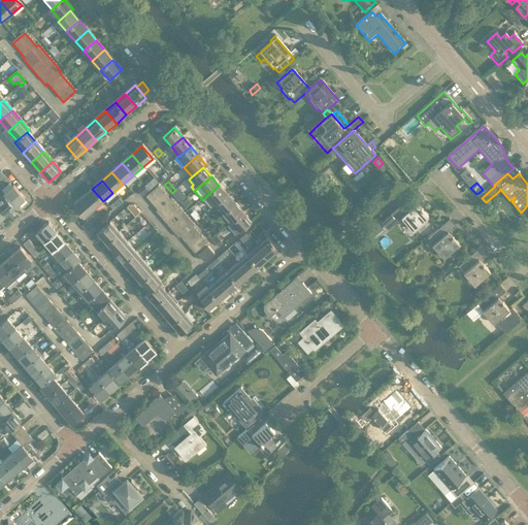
[(216,204),(227,195),(219,186),(202,200),(210,209),(216,205),(216,204)]
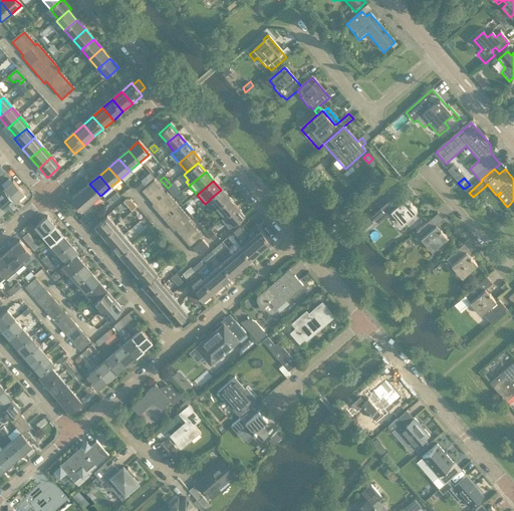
[(15,203),(24,195),(12,183),(3,190),(15,203)]
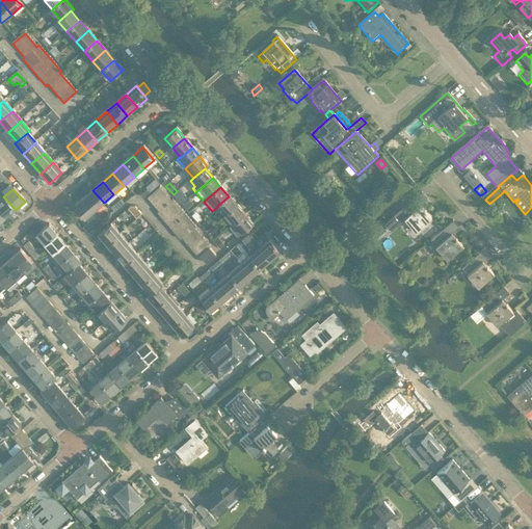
[(171,201),(170,202),(159,189),(147,200),(158,213),(156,214),(180,241),(181,240),(197,258),(209,247),(193,229),(195,228),(171,201)]
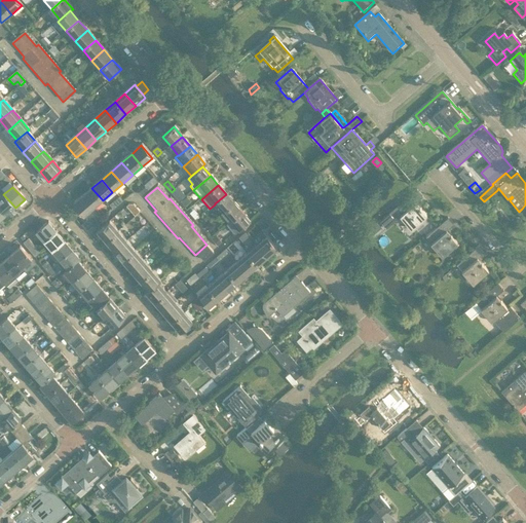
[(92,210),(103,200),(91,188),(82,197),(92,210)]
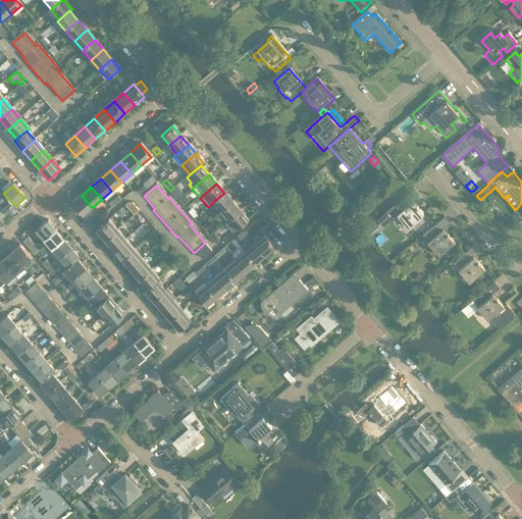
[(413,204),(420,198),(414,191),(377,222),(383,229),(384,228),(398,217),(408,229),(424,216),(413,204)]
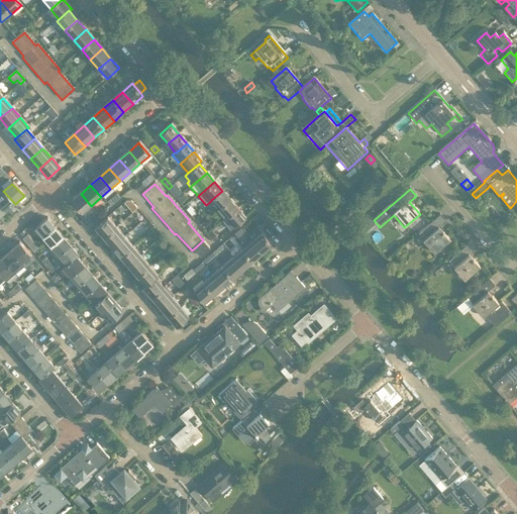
[(0,205),(6,212),(15,204),(3,191),(0,194),(0,205)]
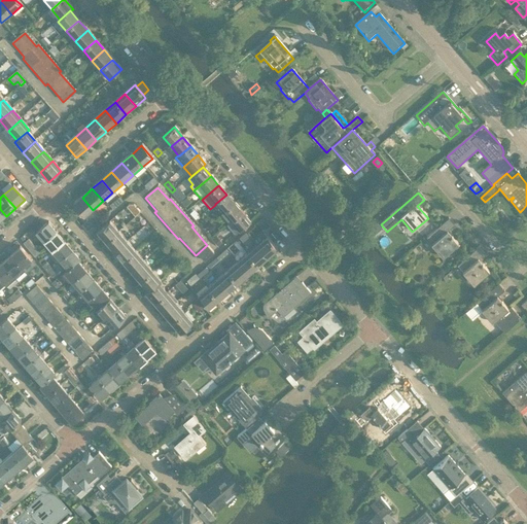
[(223,214),(235,204),(226,195),(215,204),(215,205),(223,214)]
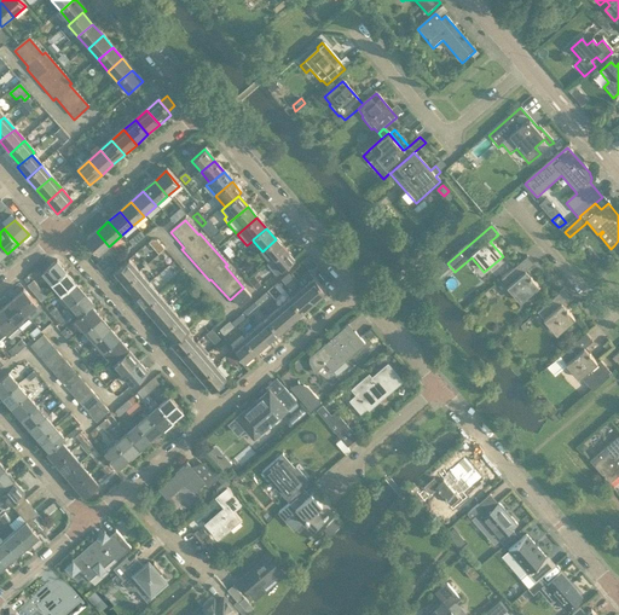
[(98,256),(109,247),(97,232),(85,242),(98,256)]
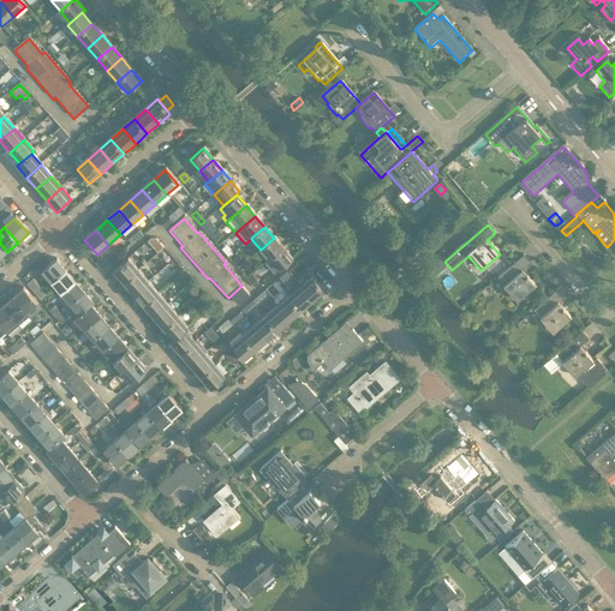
[(270,259),(284,249),(274,238),(261,250),(270,259)]
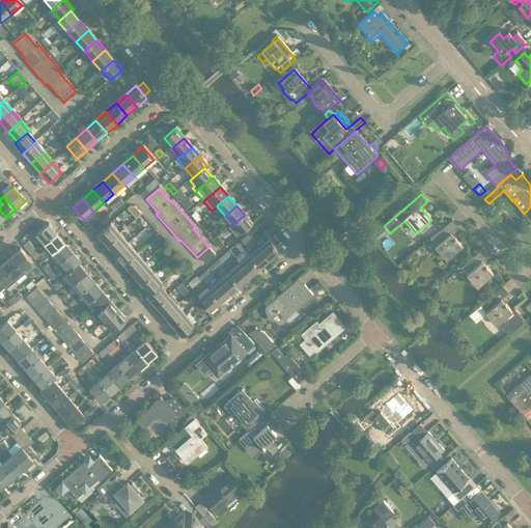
[(241,233),(252,224),(245,215),(233,224),(241,233)]
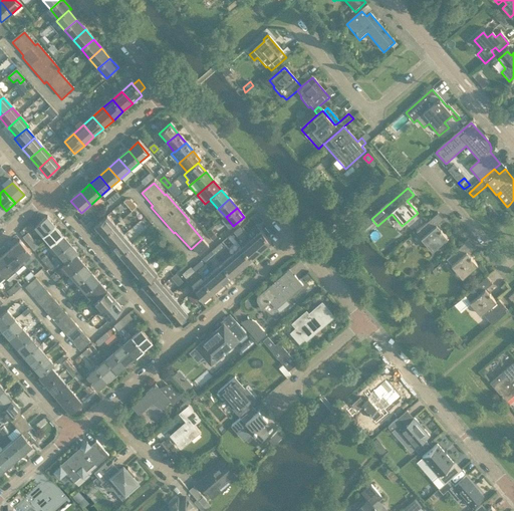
[(436,227),(443,221),(438,215),(417,233),(422,239),(421,240),(432,253),(448,240),(436,227)]
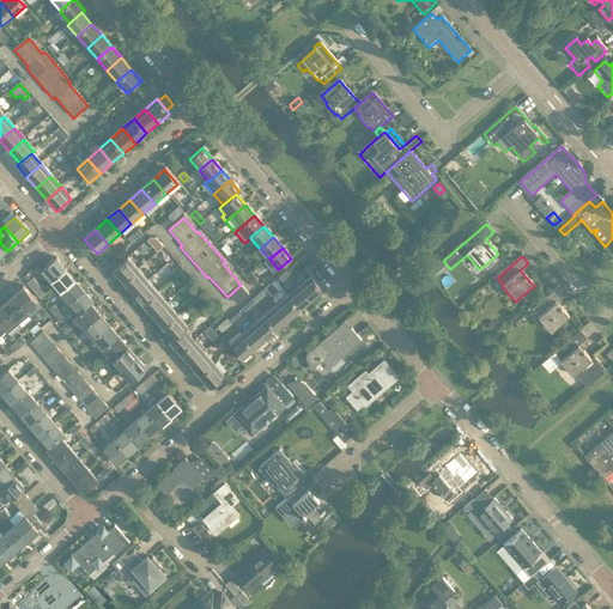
[(235,257),(231,261),(237,268),(241,265),(235,257)]
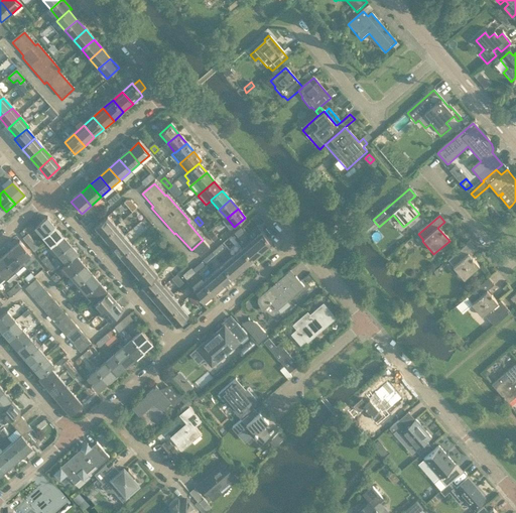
[(86,218),(80,224),(85,230),(91,224),(86,218)]
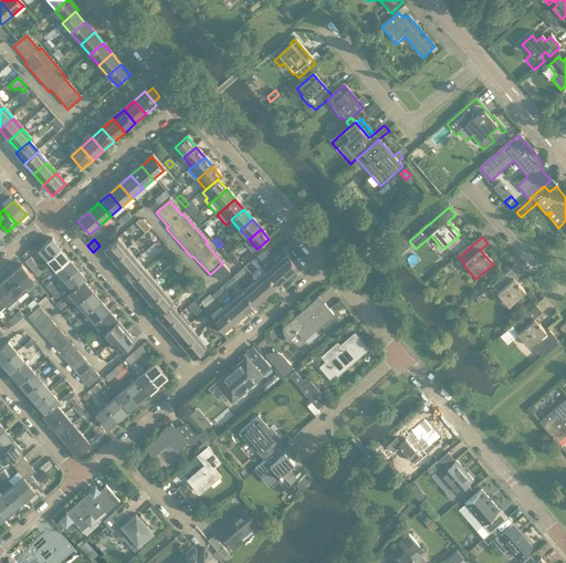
[(113,262),(126,250),(117,239),(104,251),(113,262)]
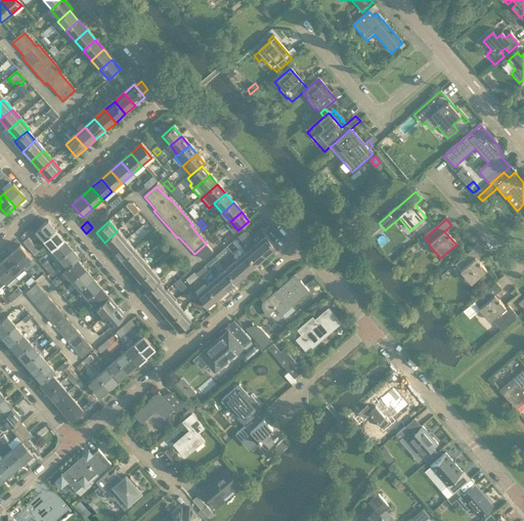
[(44,242),(56,231),(48,222),(36,232),(44,242)]
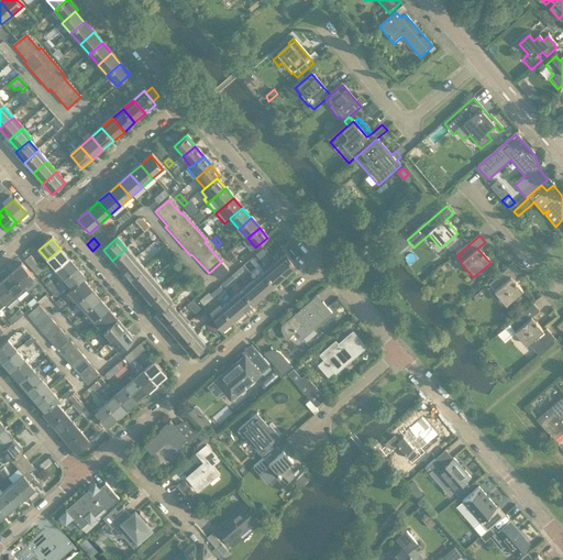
[(55,270),(69,259),(61,249),(47,260),(53,267),(55,270)]
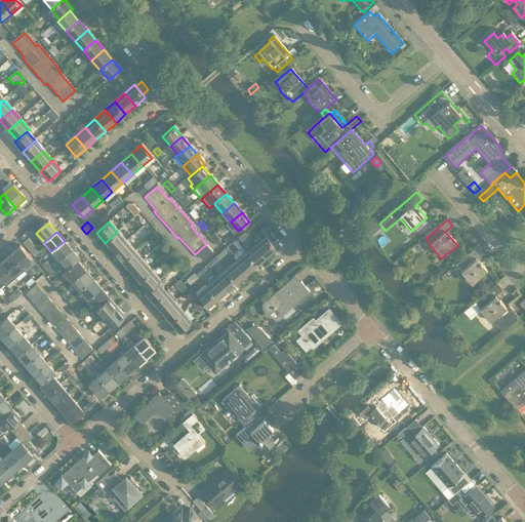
[(114,252),(126,242),(117,232),(105,243),(114,252)]
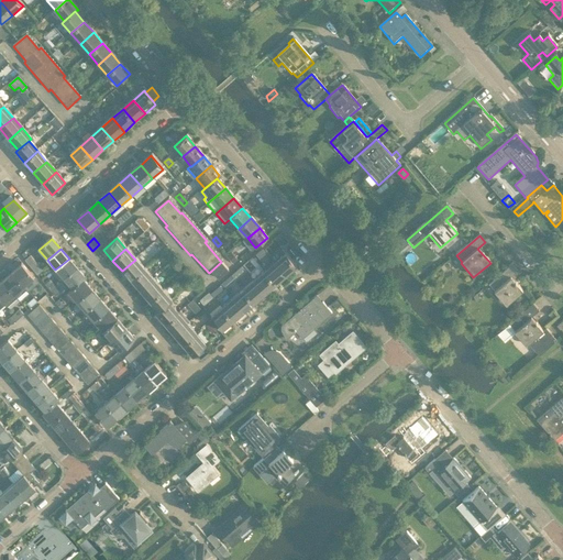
[(227,259),(233,266),(238,262),(231,254),(227,259)]
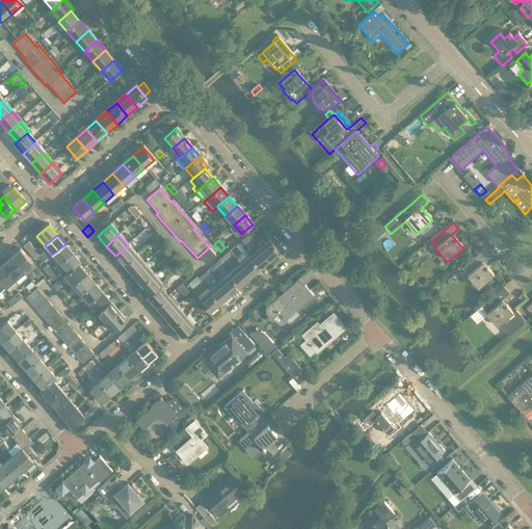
[(270,262),(280,253),(269,240),(259,249),(270,262)]
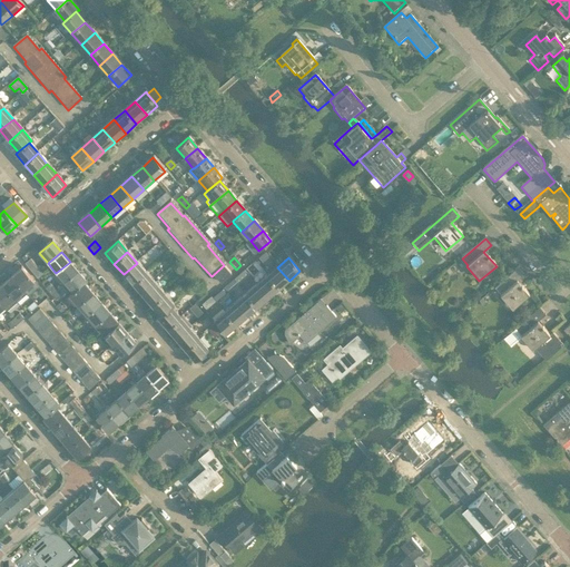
[(33,275),(39,271),(30,261),(26,265),(33,275)]
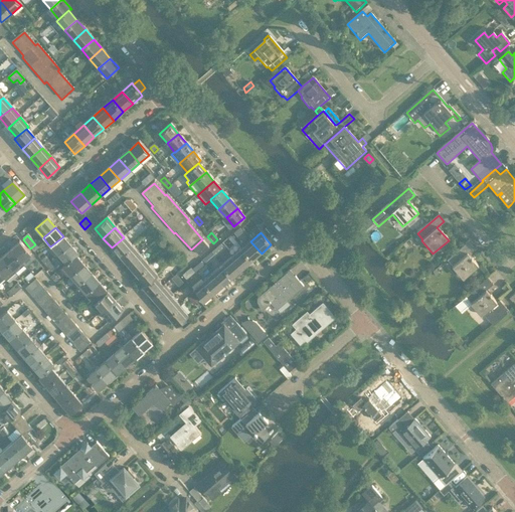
[(58,256),(70,245),(63,236),(50,246),(58,256)]
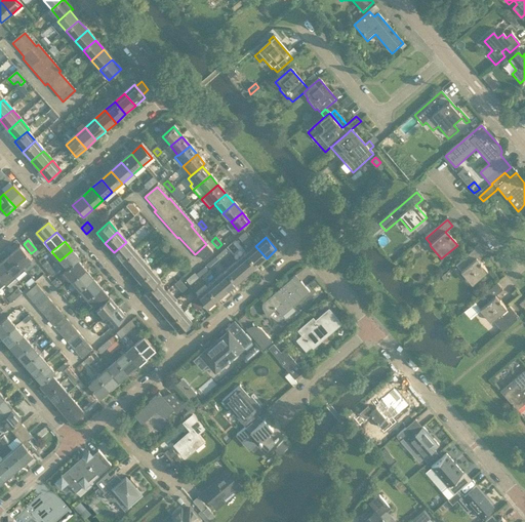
[(122,263),(134,251),(126,242),(114,252),(122,263)]
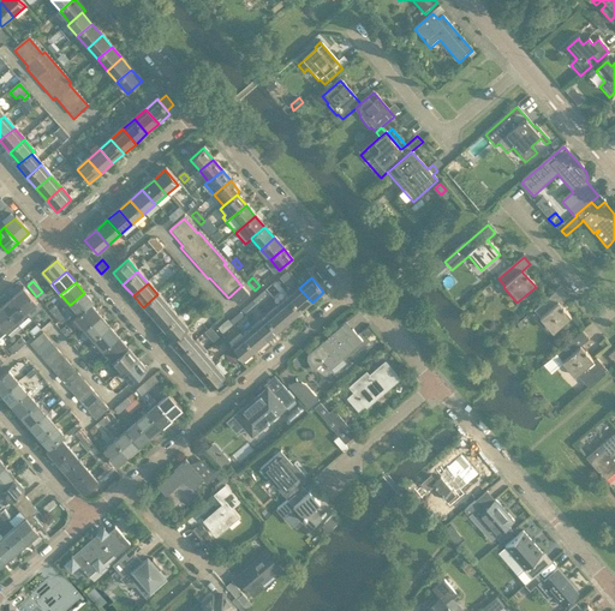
[(238,306),(249,297),(240,287),(230,297),(238,306)]
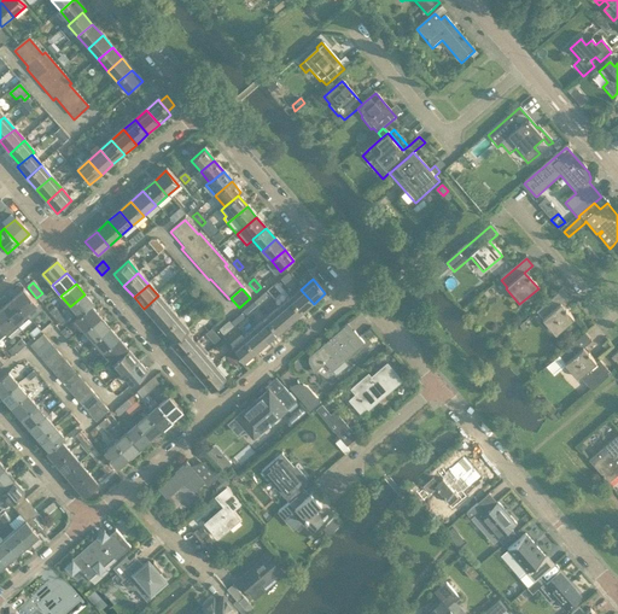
[(302,314),(314,304),(301,290),(290,299),(302,314)]
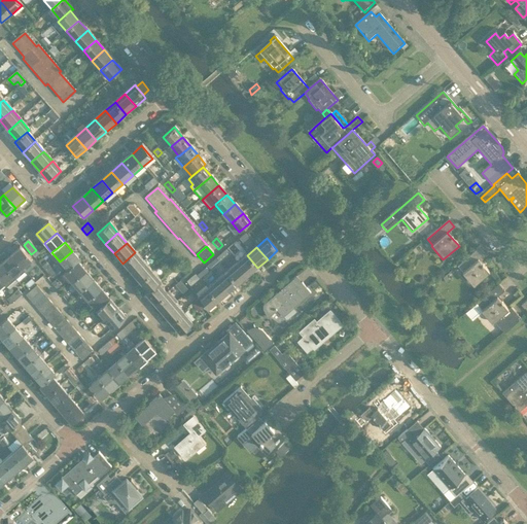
[(22,269),(31,262),(20,248),(10,255),(22,269)]
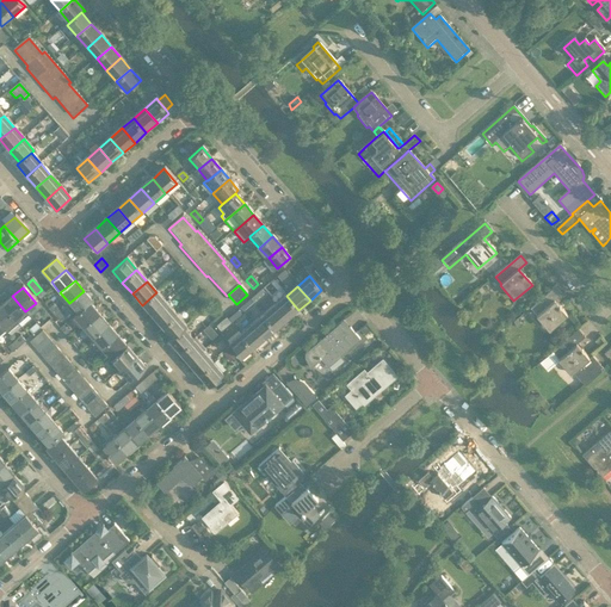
[(555,302),(563,295),(556,287),(531,309),(537,316),(536,317),(549,333),(568,317),(555,302)]
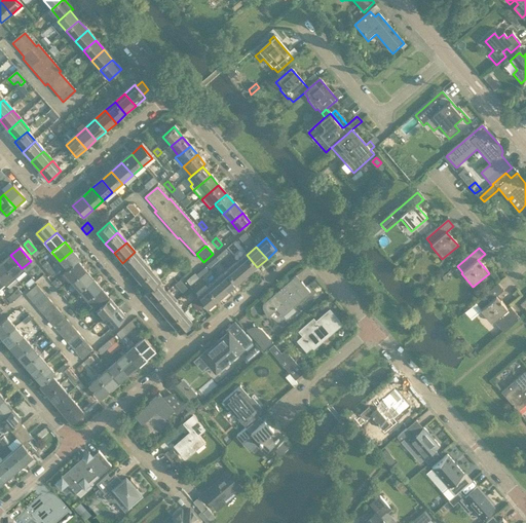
[(35,258),(40,254),(36,250),(31,254),(35,258)]
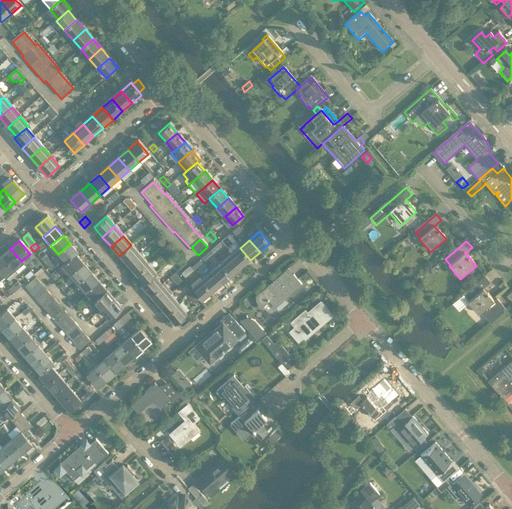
[(76,254),(78,252),(70,244),(58,254),(66,263),(76,254)]
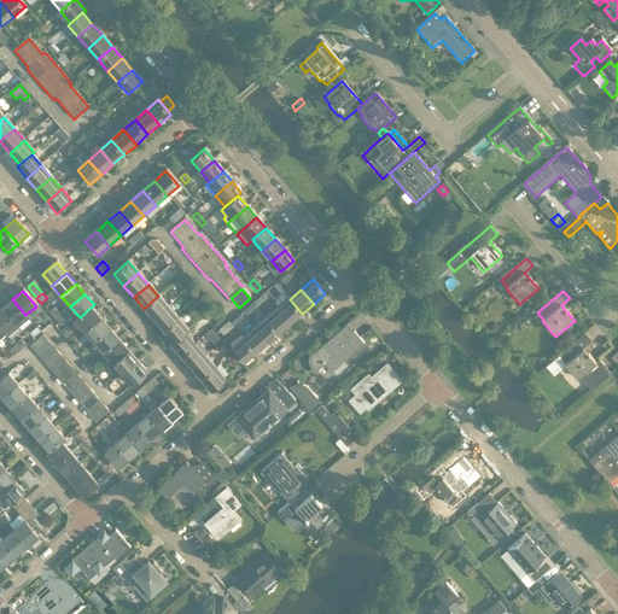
[(153,320),(168,308),(158,296),(144,309),(153,320)]
